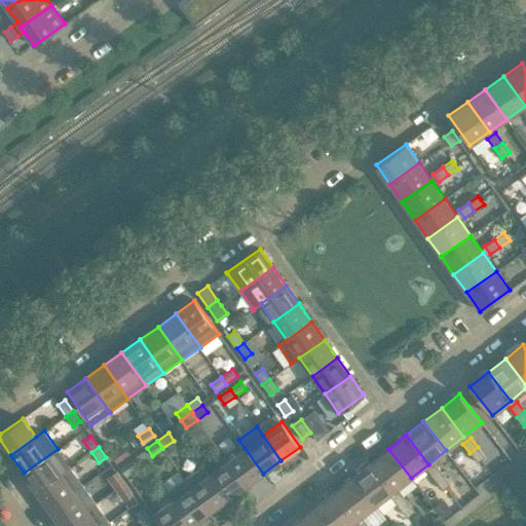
[(117,462),(127,454),(122,447),(112,455),(117,462)]
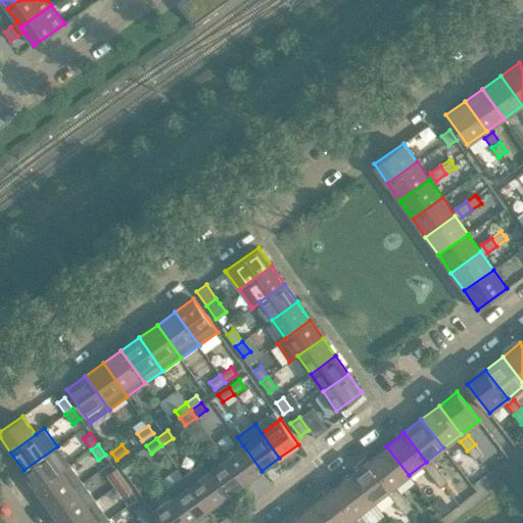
[(482,454),(475,444),(467,450),(475,460),(482,454)]
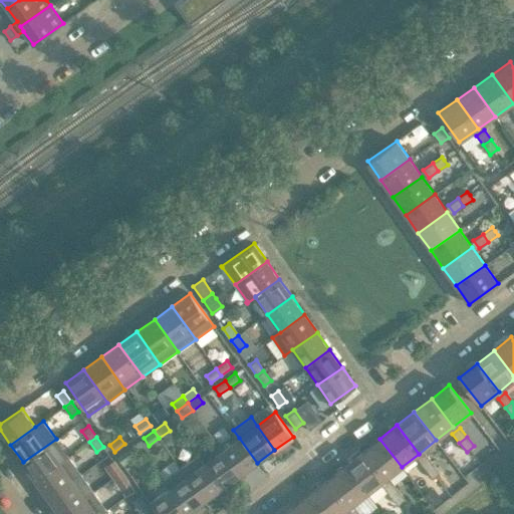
[(257,463),(239,438),(222,451),(239,475),(257,463)]
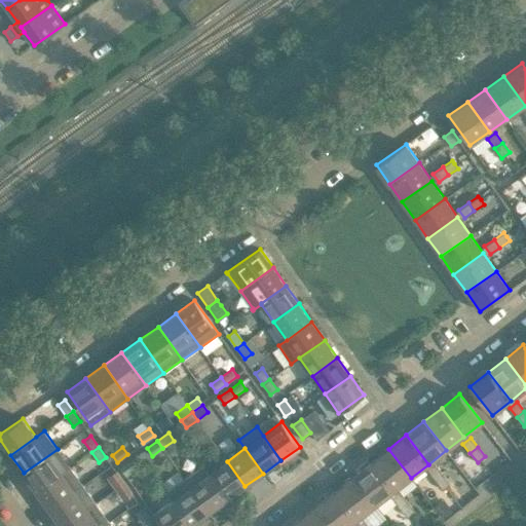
[(36,491),(70,467),(58,449),(24,473),(36,491)]
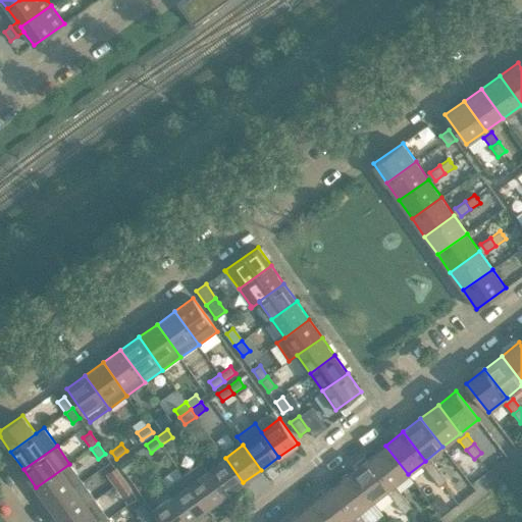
[(408,474),(385,446),(368,459),(390,487),(408,474)]
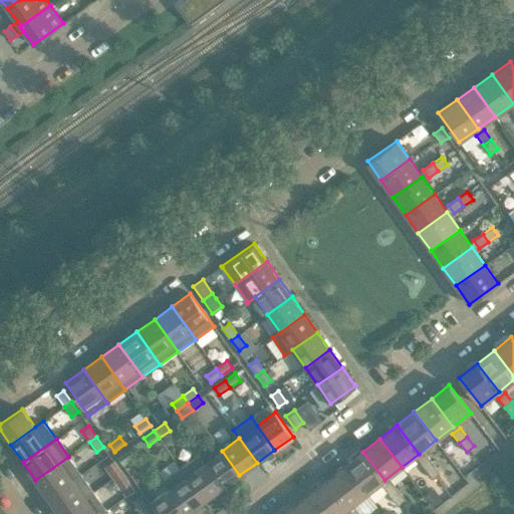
[(122,464),(134,456),(129,449),(117,457),(122,464)]
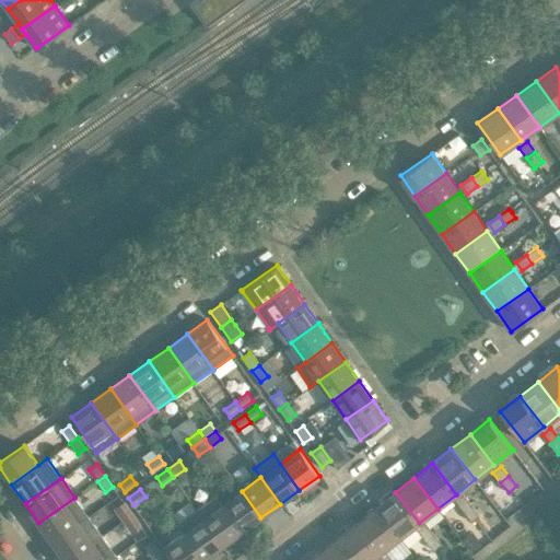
[(260,517),(242,491),(222,504),(242,532),(260,517)]
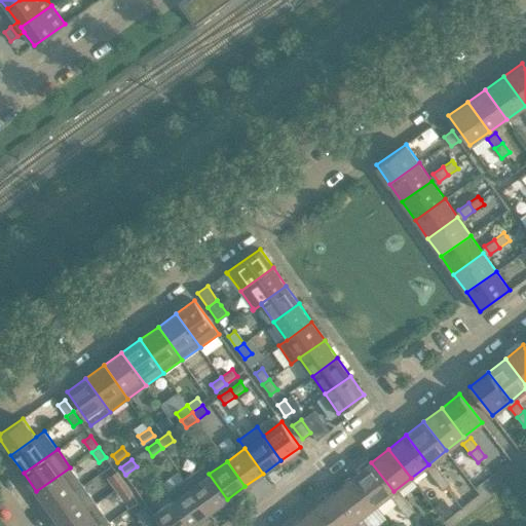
[(393,491),(371,462),(353,476),(375,505),(393,491)]
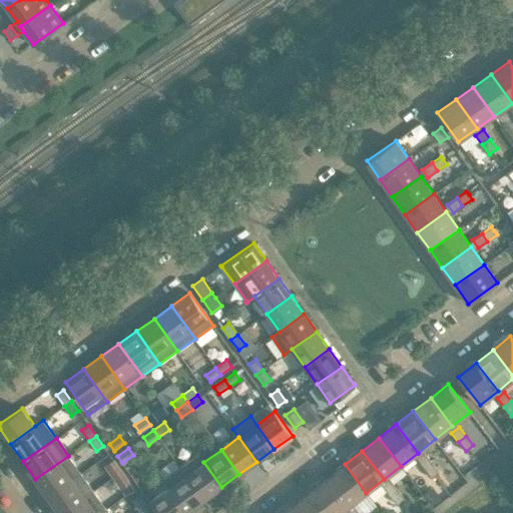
[(432,463),(425,454),(417,459),(424,469),(432,463)]
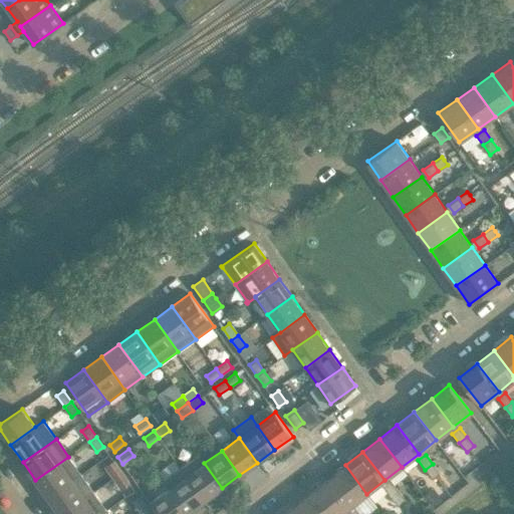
[(48,498),(81,474),(68,457),(35,480),(48,498)]
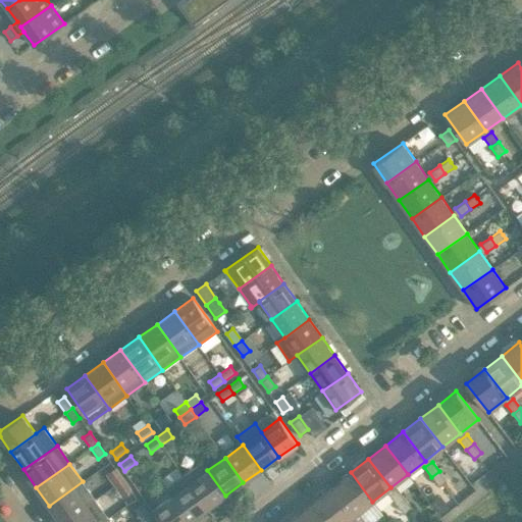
[(123,479),(116,468),(108,474),(116,484),(123,479)]
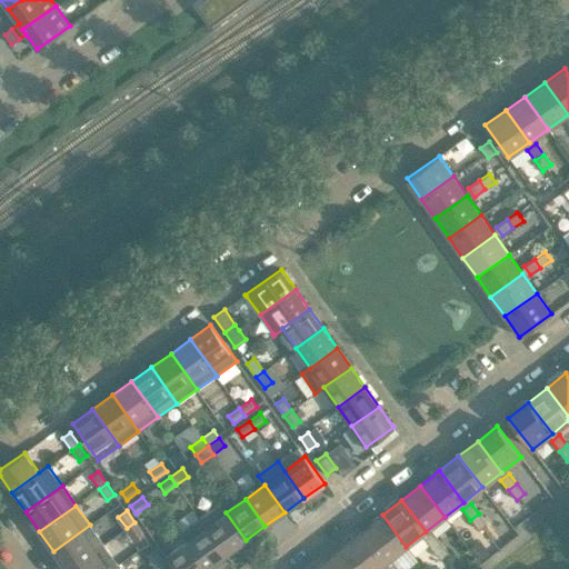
[(246,540),(226,512),(207,527),(226,555),(246,540)]
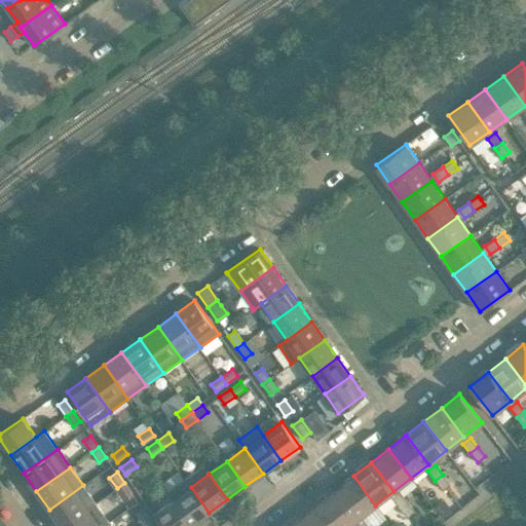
[(450,484),(443,475),(435,481),(448,497),(451,494),(446,487),(450,484)]
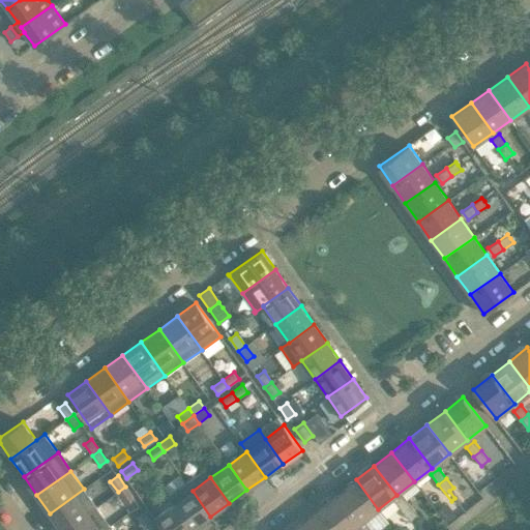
[(378,509),(356,479),(337,494),(360,523),(378,509)]
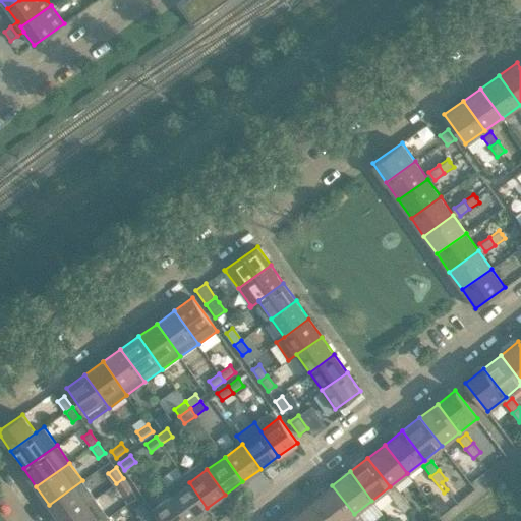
[(207,508),(189,482),(183,473),(164,487),(170,496),(171,495),(189,520),(207,508)]
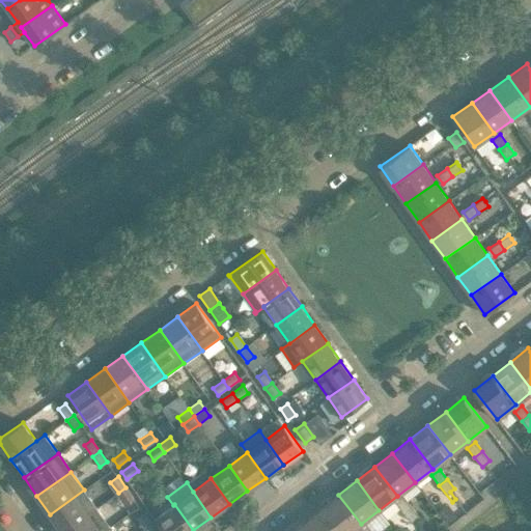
[(133,498),(126,487),(118,493),(126,503),(133,498)]
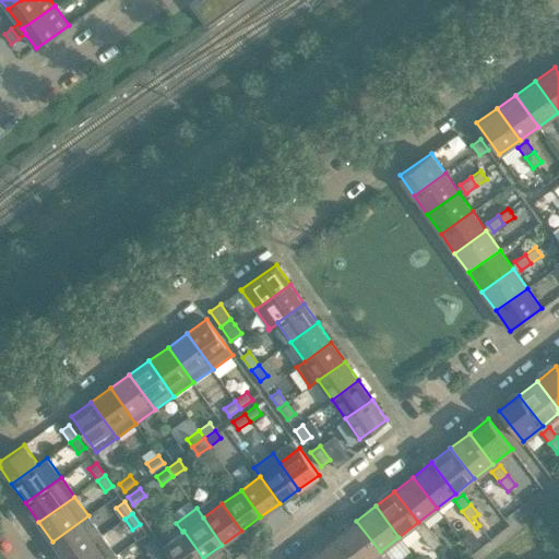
[(64,558),(68,558),(102,535),(88,515),(52,542),(64,558)]
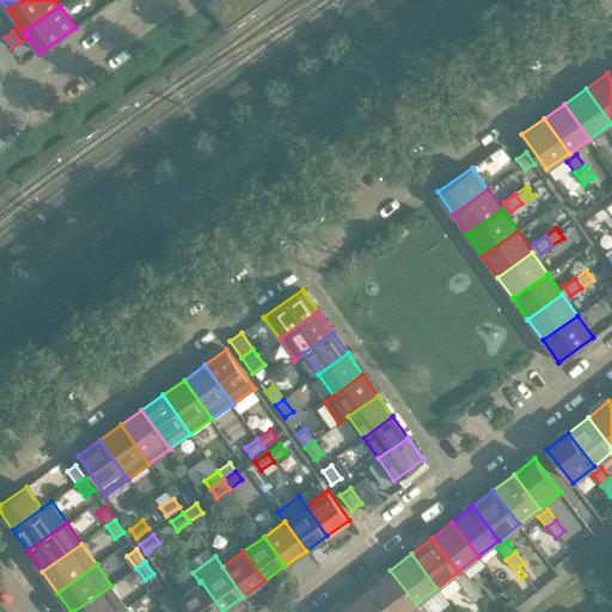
[(404,611),(416,604),(390,570),(369,586),(390,611),(404,611)]
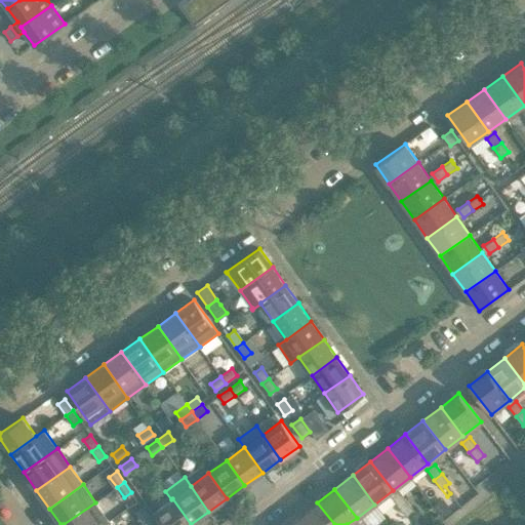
[(407,500),(400,491),(392,497),(399,507),(407,500)]
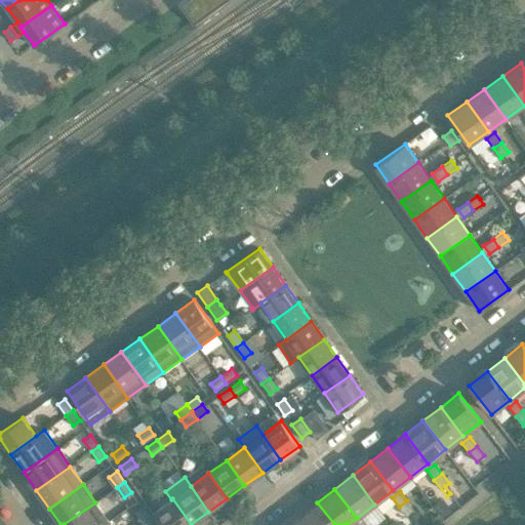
[(189,524),(191,524),(172,498),(171,499),(153,513),(162,524),(189,524)]
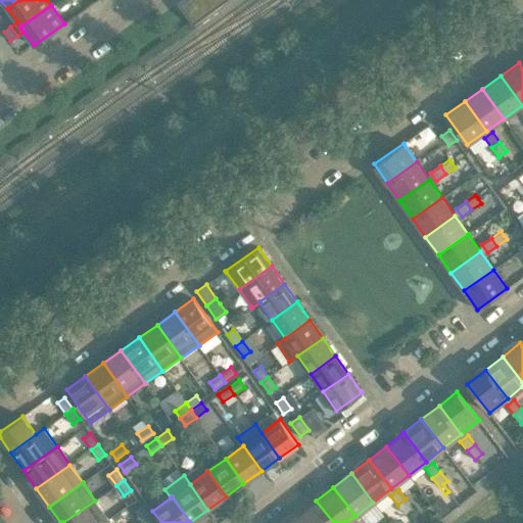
[(413,508),(406,498),(397,505),(405,514),(413,508)]
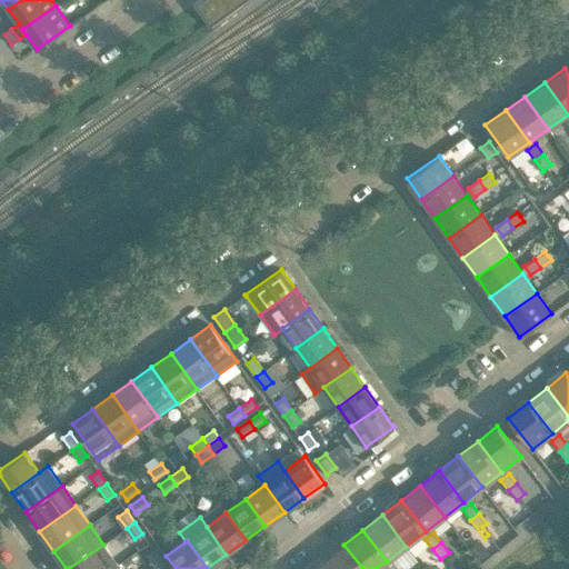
[(110,568),(118,563),(103,545),(69,568),(110,568)]
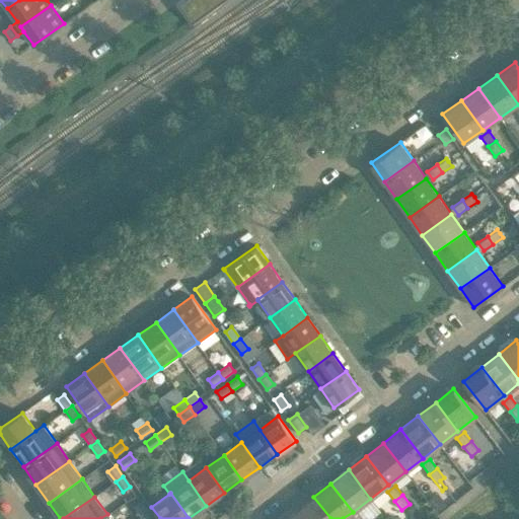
[(330,518),(313,497),(296,510),(302,518),(330,518)]
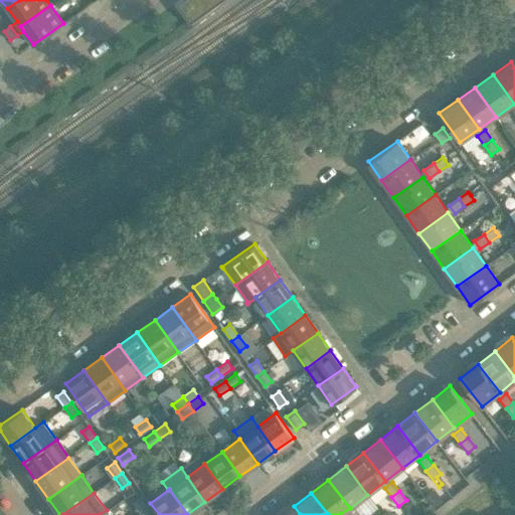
[(147,508),(140,498),(133,503),(140,513),(147,508)]
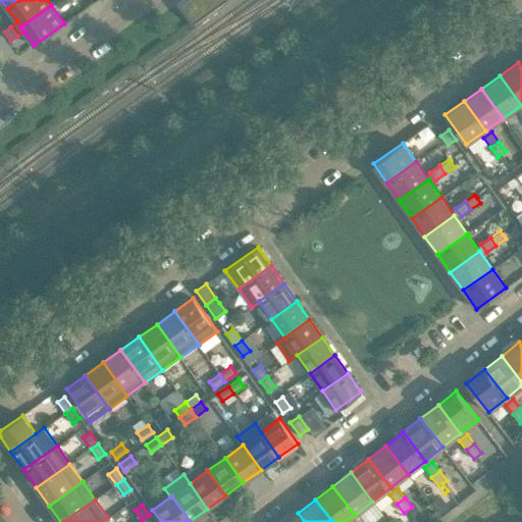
[(304,521),(298,513),(285,521),(304,521)]
